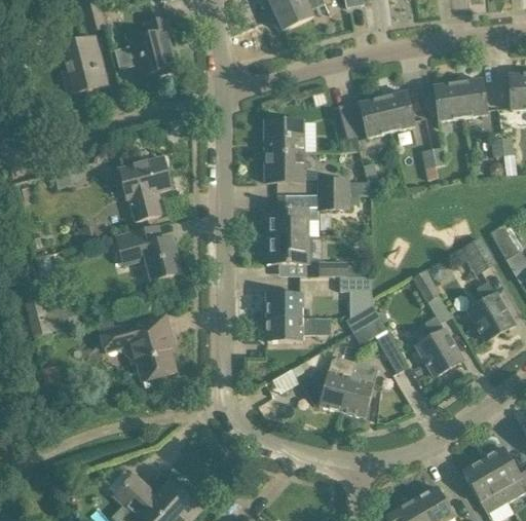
[(284,0),(272,5),(283,29),(313,14),(309,7),(323,1),(323,0),(284,0)]
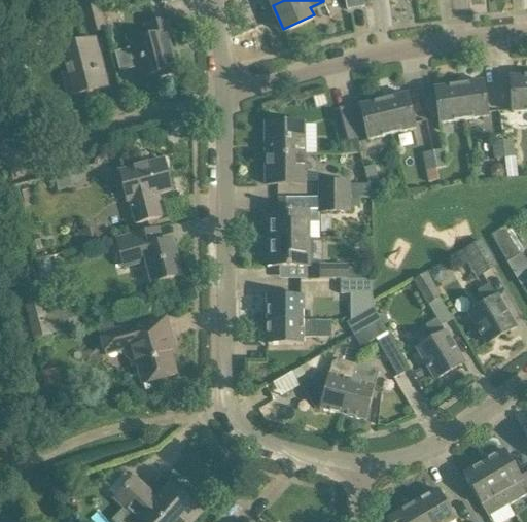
[(82,6),(89,31),(105,26),(99,2),(82,6)]
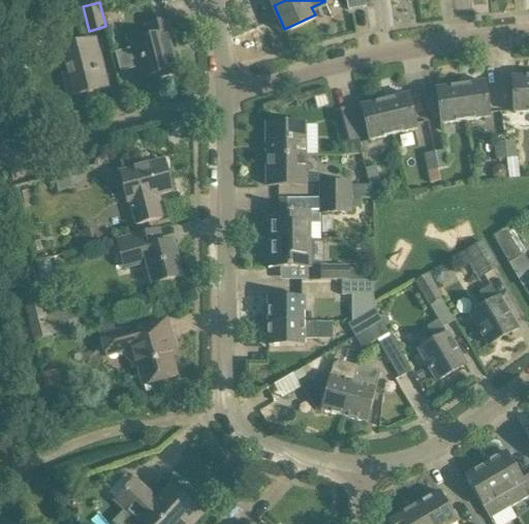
[(133,44),(116,49),(121,67),(137,62),(141,73),(176,64),(166,30),(172,28),(168,16),(146,21),(149,35),(132,39),(133,44)]
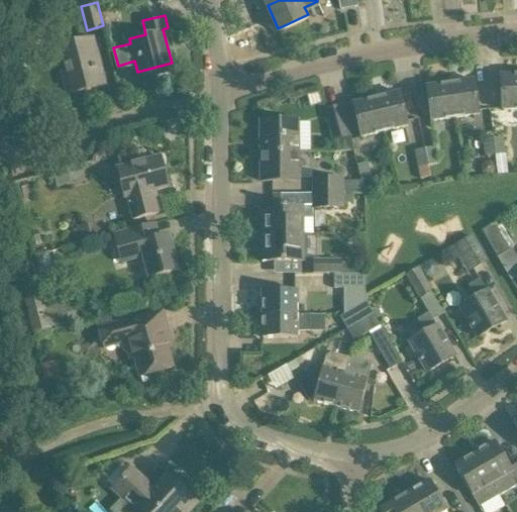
[(93,35),(56,44),(67,90),(105,81),(93,35)]
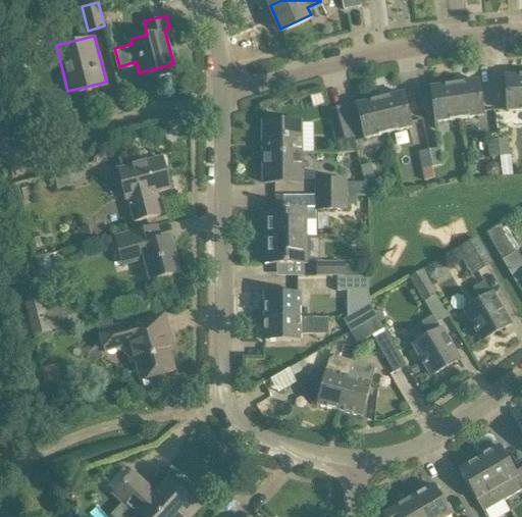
[(521,70),(505,72),(507,108),(521,107),(521,70)]
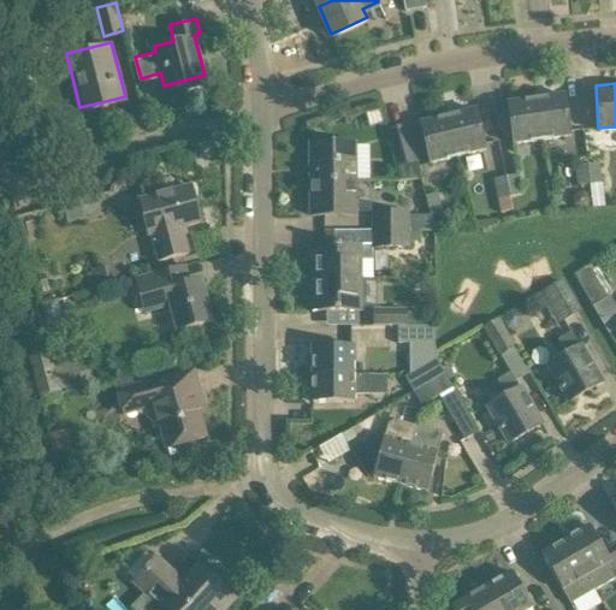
[(564,90),(535,94),(542,136),(570,132),(564,90)]
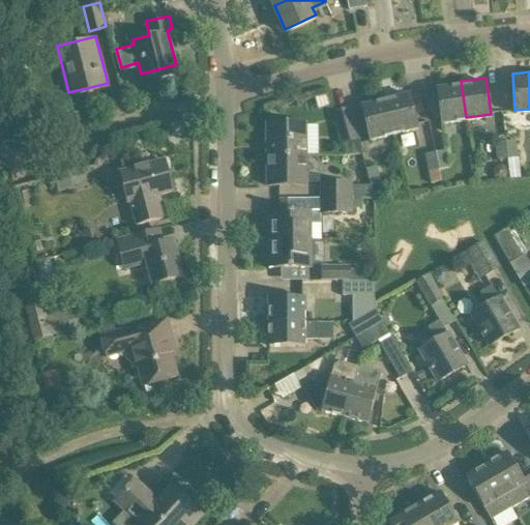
[(466,117),(461,81),(437,85),(442,121),(466,117)]
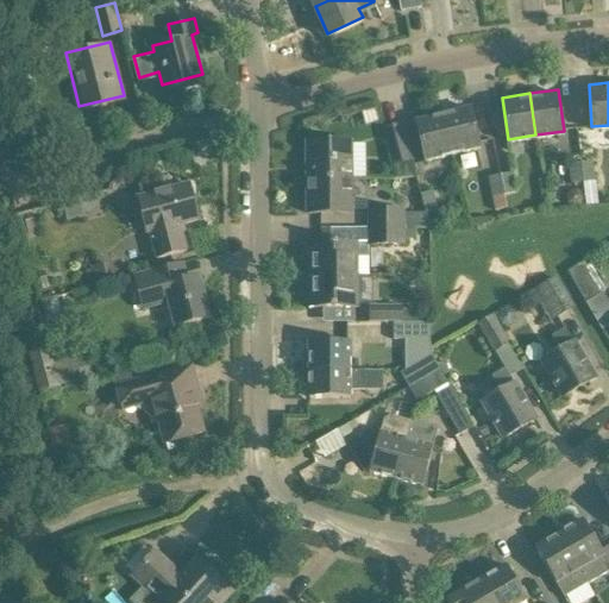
[(470,104),(443,111),(453,151),(481,145),(470,104)]
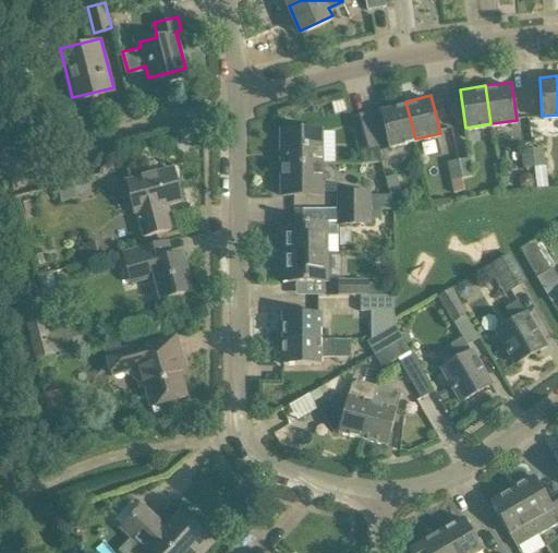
[(415,139),(405,101),(380,107),(390,145),(415,139)]
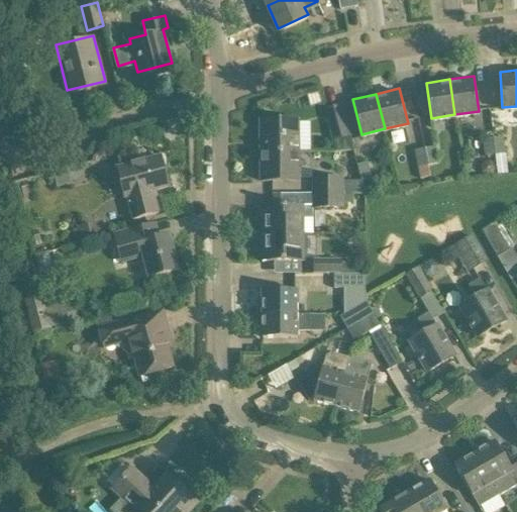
[(325,106),(333,135),(349,131),(341,102),(325,106)]
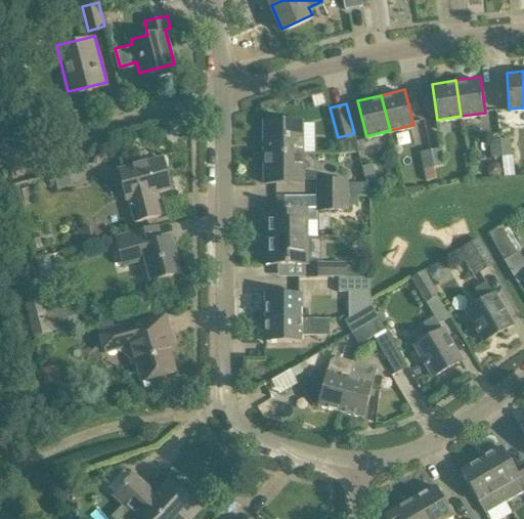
[(264,118),(264,149),(302,148),(302,118),(264,118)]
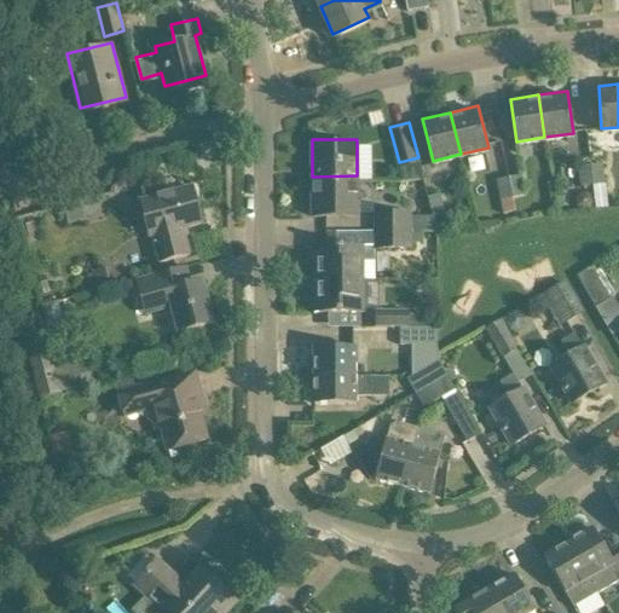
[(418,157),(399,162),(403,177),(423,175),(418,157)]
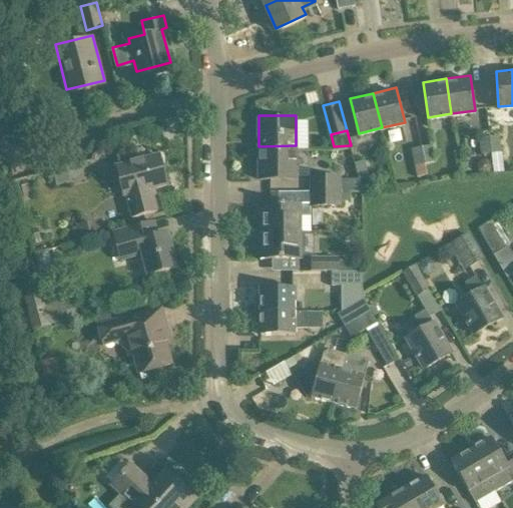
[(499,132),(487,133),(489,150),(501,149),(499,132)]
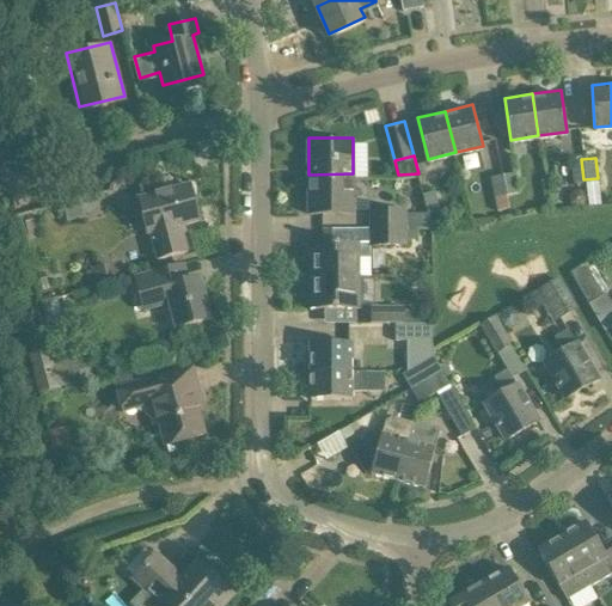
[(573,181),(583,179),(581,159),(570,160),(573,181)]
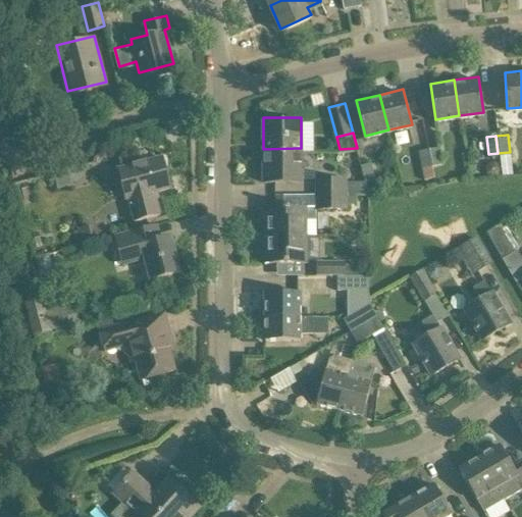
[(427,146),(431,163),(441,161),(438,144),(427,146)]
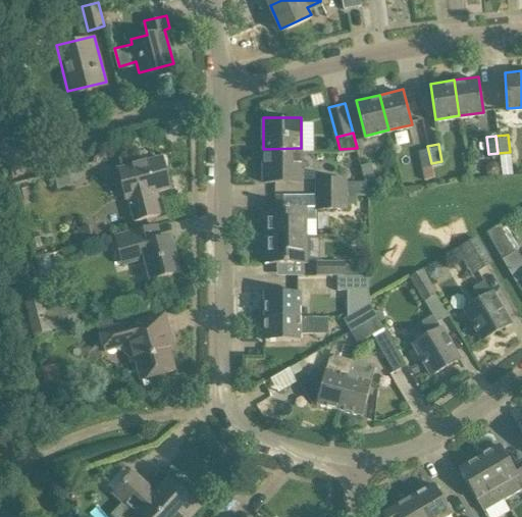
[(418,148),(423,176),(433,174),(431,163),(427,146),(418,148)]
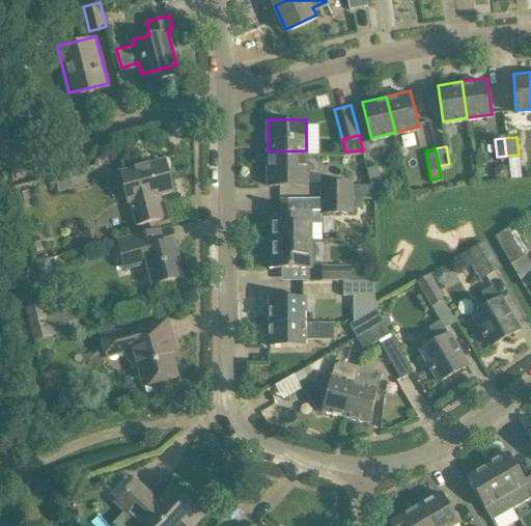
[(268,151),(268,182),(306,182),(306,150),(268,151)]
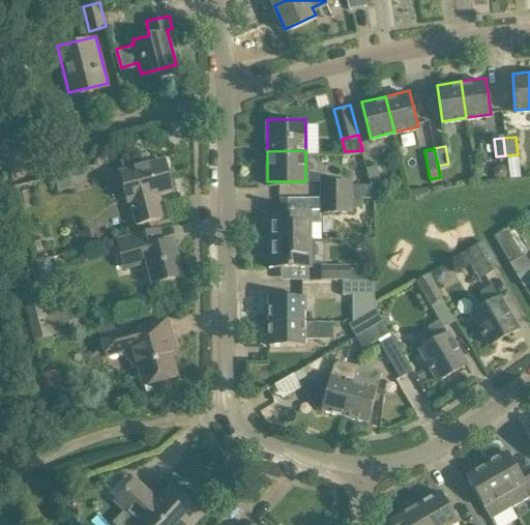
[(163,214),(156,192),(172,187),(164,156),(120,168),(128,201),(131,201),(137,222),(163,214)]
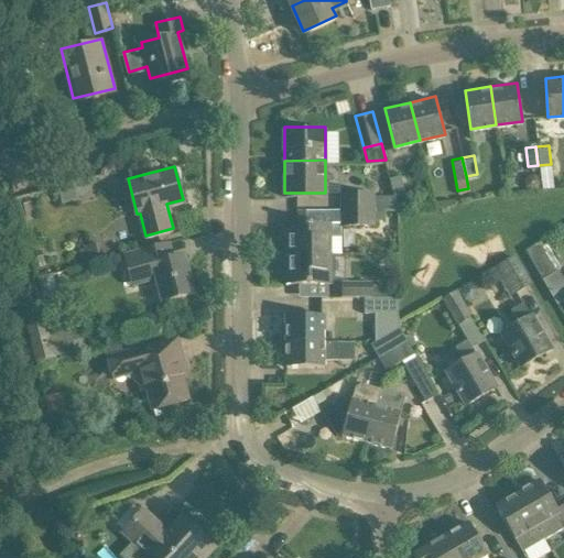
[(528,172),(523,177),(524,184),(530,187),(537,186),(540,182),(539,175),(534,171),(528,172)]
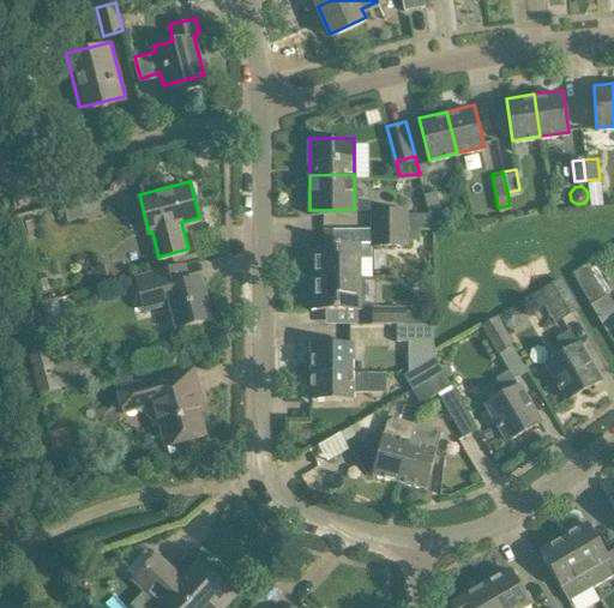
[(423,191),(428,210),(429,211),(440,208),(435,188),(423,191)]
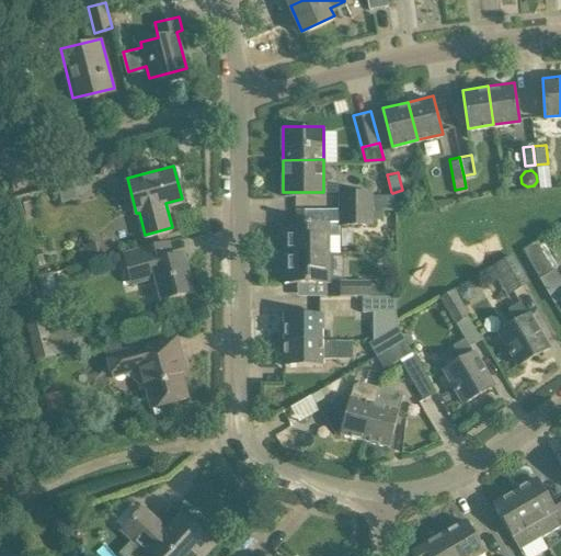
[(70,178),(57,182),(63,200),(75,196),(70,178)]
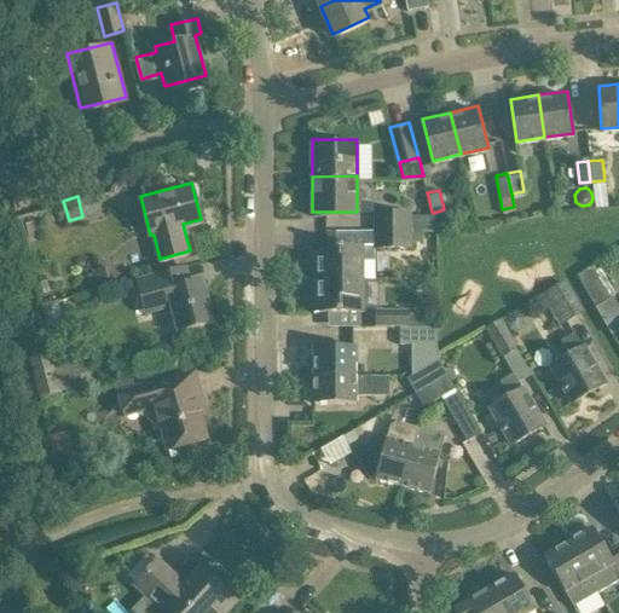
[(374,227),(421,227),(437,226),(433,213),(432,212),(410,212),(410,208),(374,209),(374,227)]
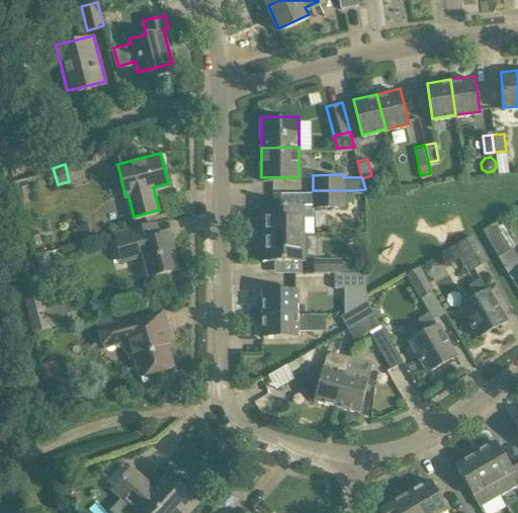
[(352,190),(313,190),(314,204),(343,203),(343,200),(353,200),(352,190)]
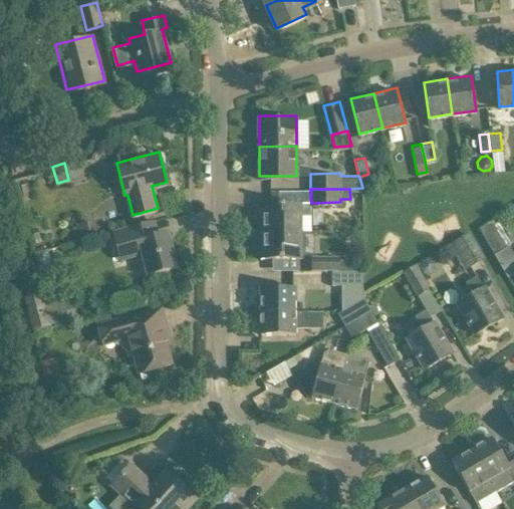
[(260,201),(260,229),(297,228),(311,228),(311,213),(301,213),(301,200),(260,201)]
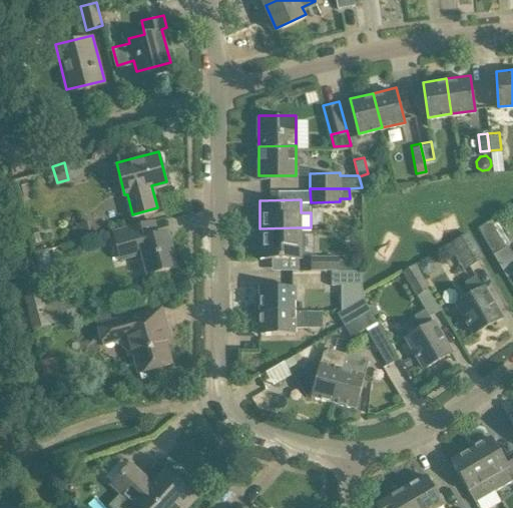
[(119,255),(142,249),(147,272),(176,264),(167,228),(157,231),(153,217),(113,227),(119,255)]
